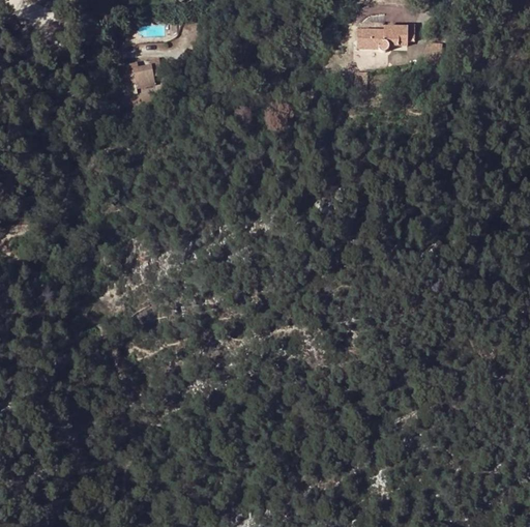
[(223,23),(213,15),(203,26),(212,34),(223,23)]
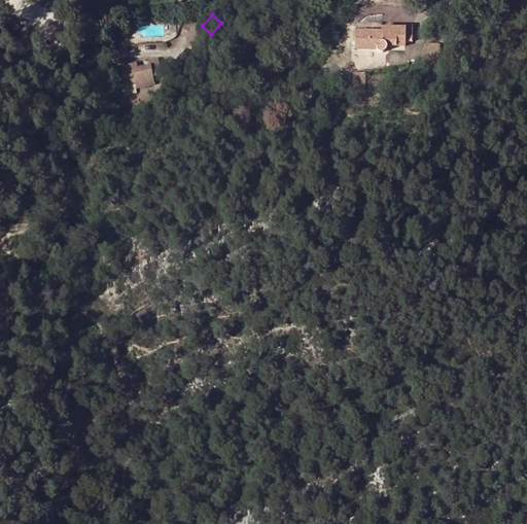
[(381,29),(354,29),(354,47),(377,47),(378,48),(379,49),(380,49),(382,49),(383,49),(384,48),(385,47),(386,46),(386,44),(405,44),(405,39),(412,39),(412,24),(405,24),(405,25),(382,26),(381,29)]
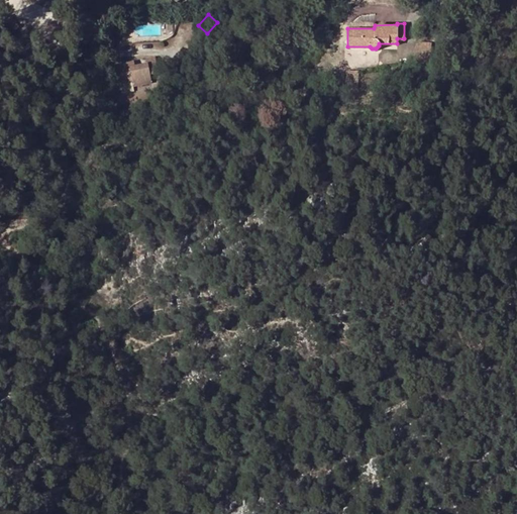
[(147,62),(134,65),(130,66),(129,61),(114,64),(119,82),(132,79),(133,84),(150,80),(149,73),(159,71),(156,55),(146,57),(147,62)]
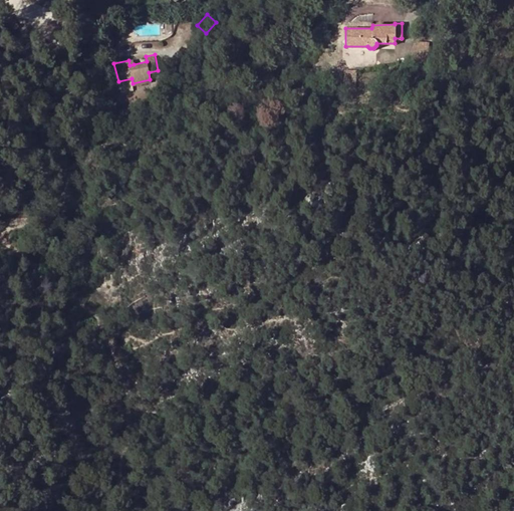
[(134,87),(133,83),(132,78),(118,81),(120,89),(134,87)]
